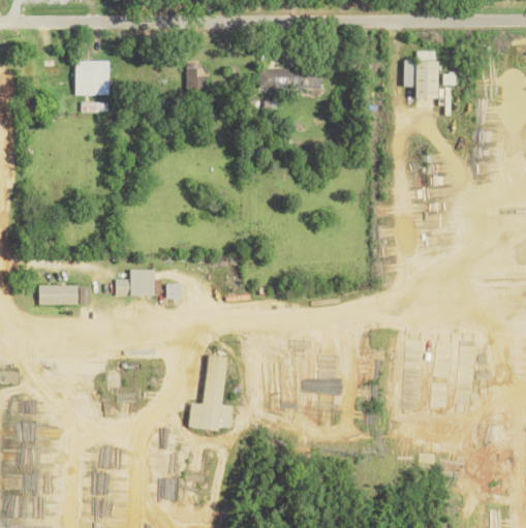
[(439,62),(403,61),(403,87),(416,88),(416,99),(438,99),(439,62)]
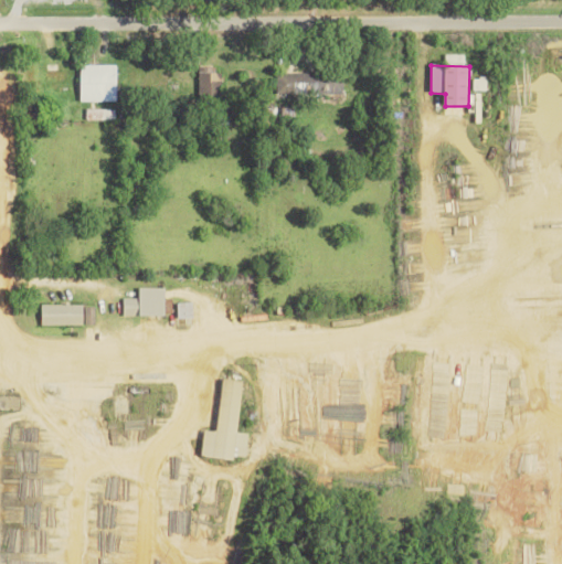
[(80,66),(80,103),(115,103),(116,66),(80,66)]
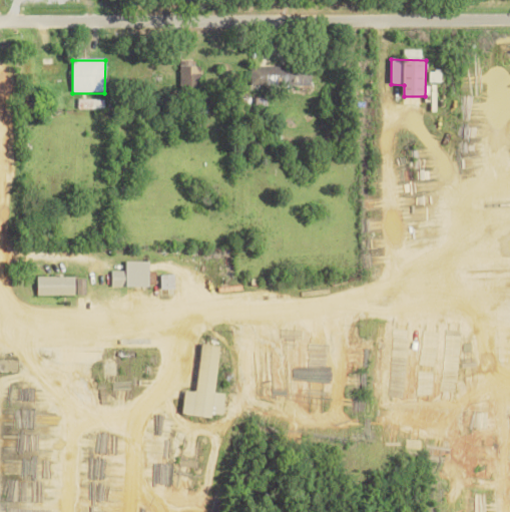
[(249,85),(310,86),(311,68),(249,67),(249,85)]
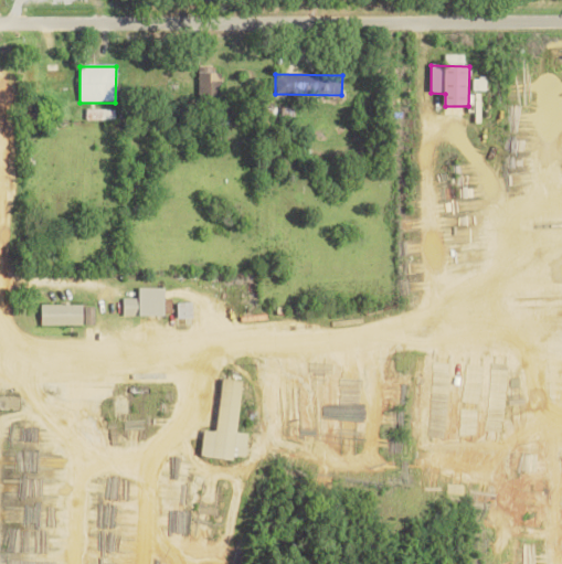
[(165,315),(163,287),(138,288),(138,298),(122,298),(123,316),(165,315)]
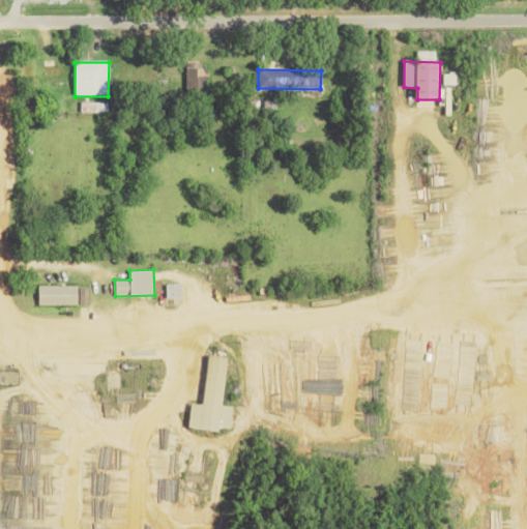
[(166,285),(167,298),(180,298),(180,284),(166,285)]
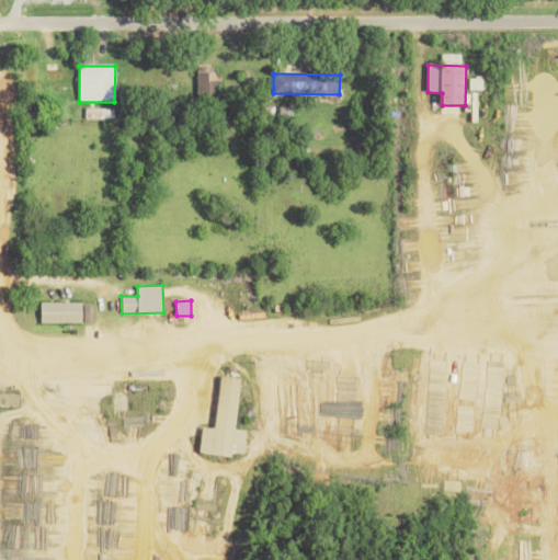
[(40,303),(40,323),(93,322),(93,303),(40,303)]
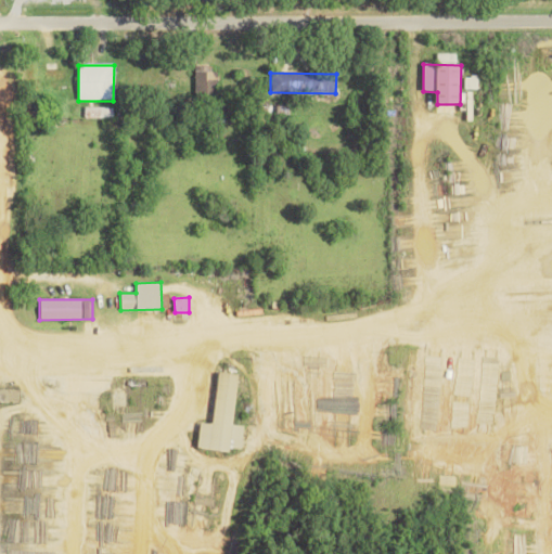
[(244,425),(233,425),(238,373),(218,372),(214,424),(201,423),(197,448),(231,451),(231,448),(242,449),(244,425)]
